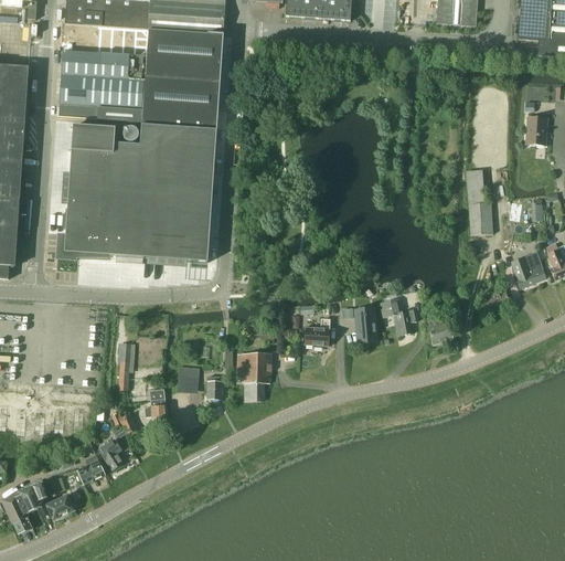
[(66,0),(65,21),(148,27),(150,0),(66,0)]
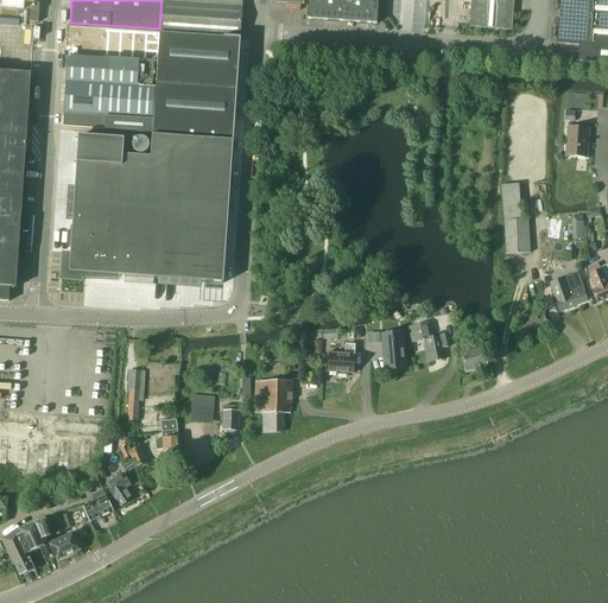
[(162,0),(159,29),(239,33),(240,33),(242,0),(162,0)]
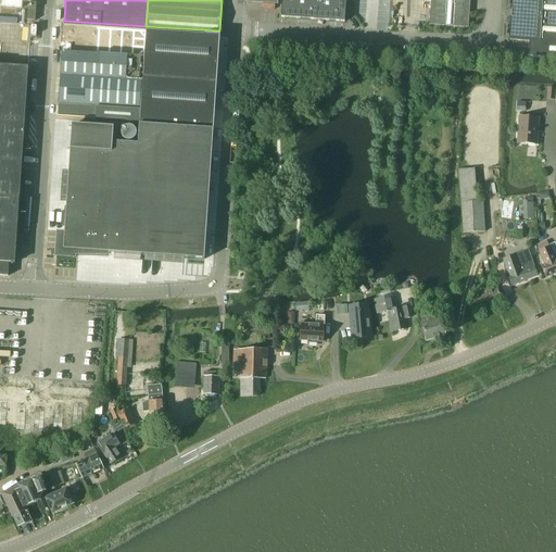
[(281,0),(280,13),(299,14),(300,15),(310,15),(312,15),(313,0),(281,0)]
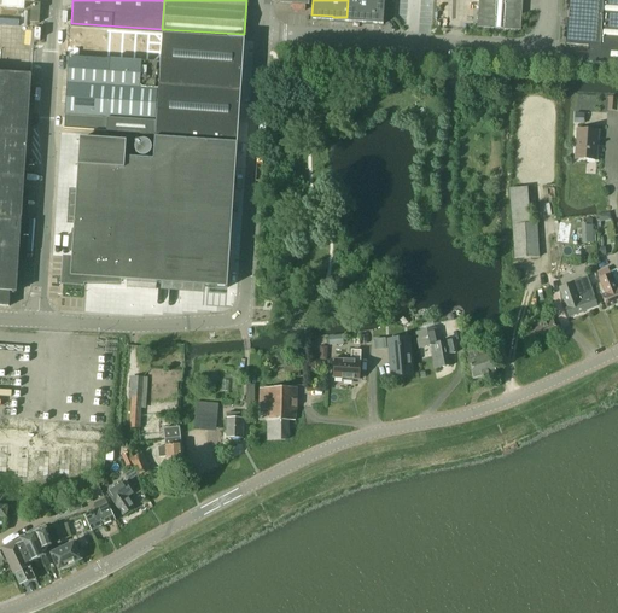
[(348,0),(347,17),(383,21),(384,0),(348,0)]
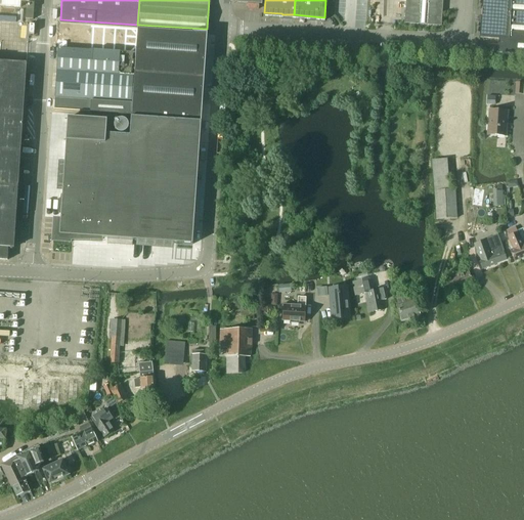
[(407,0),(406,19),(440,22),(441,0),(407,0)]
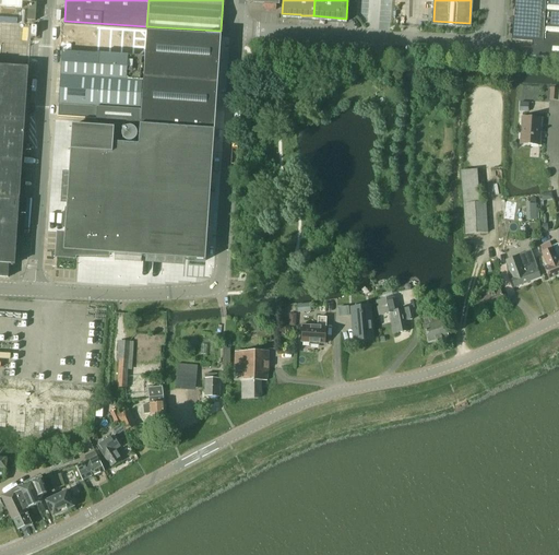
[(511,13),(510,19),(513,19),(512,35),(532,37),(531,54),(558,55),(558,0),(514,0),(514,13),(511,13)]
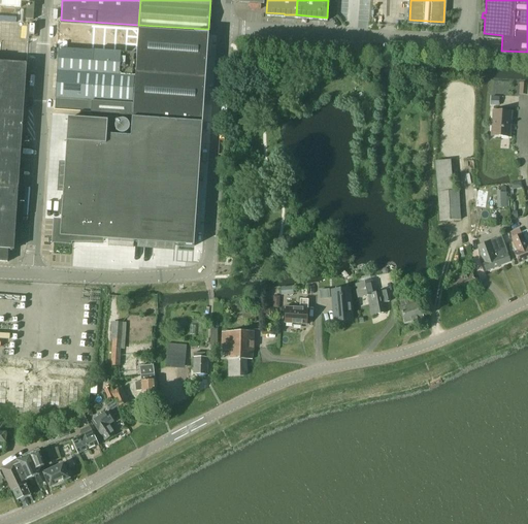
[(27,6),(26,15),(29,15),(32,15),(34,17),(34,15),(34,4),(28,4),(28,6),(27,6)]
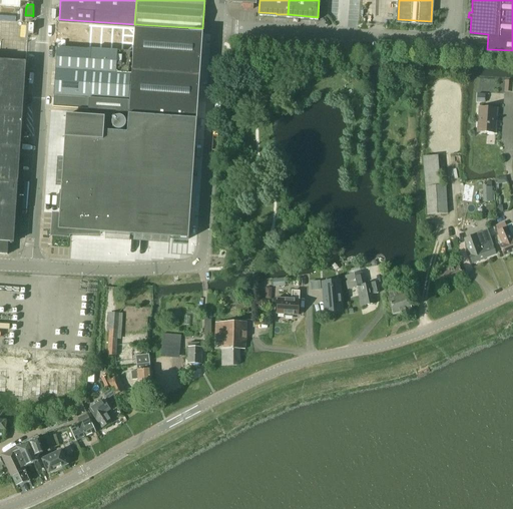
[(56,66),(128,71),(128,70),(130,48),(132,48),(133,28),(122,27),(122,26),(59,21),(57,43),(121,47),(121,48),(57,44),(56,66)]
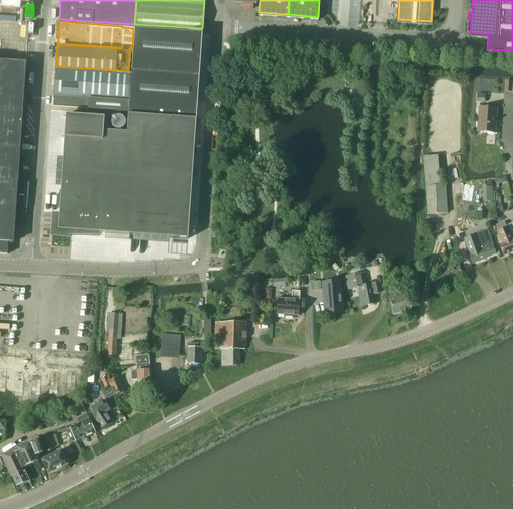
[(54,211),(52,232),(68,233),(68,231),(99,231),(99,229),(102,229),(107,163),(192,169),(202,29),(201,29),(201,28),(134,24),(127,129),(109,128),(110,109),(104,109),(104,114),(66,111),(59,209),(59,212),(54,212),(54,211)]
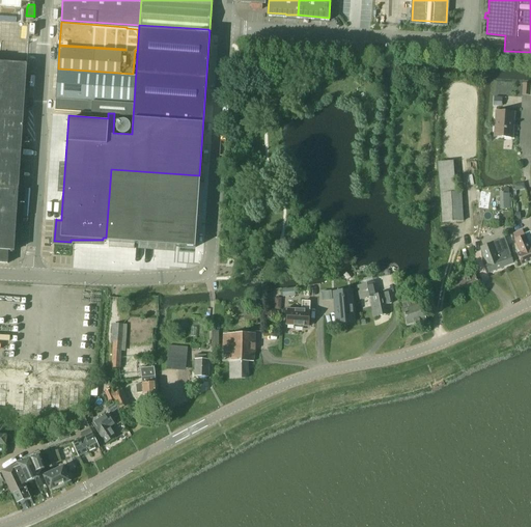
[(0,258),(7,259),(8,247),(14,247),(27,61),(0,59),(0,258)]
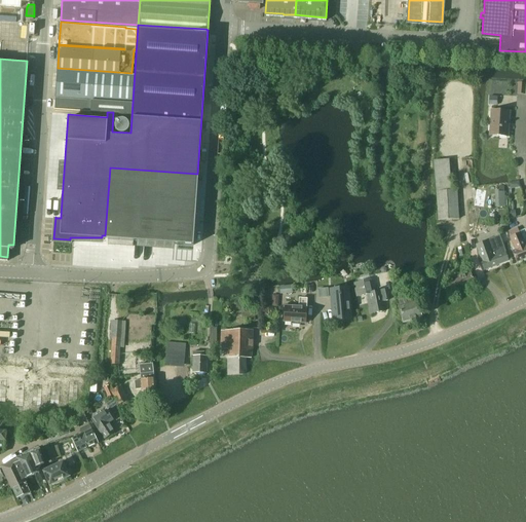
[(132,73),(58,68),(55,94),(132,99),(134,73),(134,72),(132,72),(132,73)]
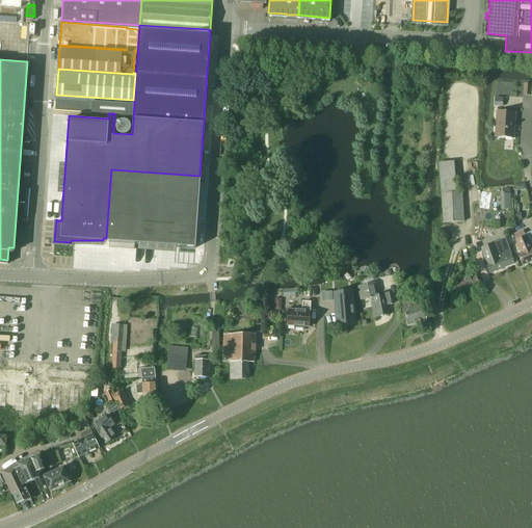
[(523,80),(523,91),(530,93),(530,91),(531,91),(531,80),(531,81),(523,80)]
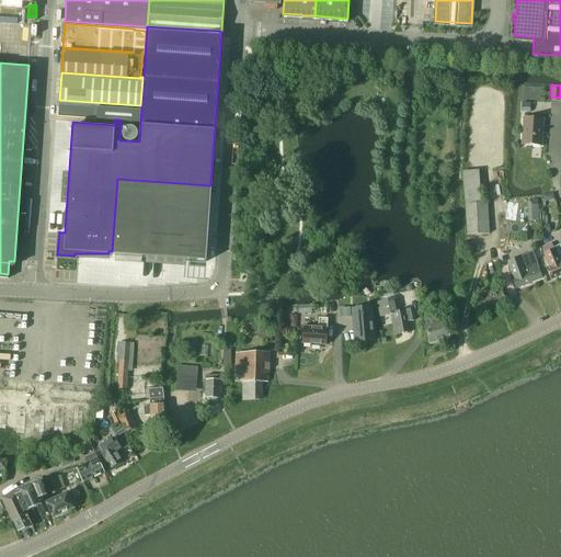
[(521,99),(521,108),(524,108),(529,109),(530,99),(524,99),(521,99)]
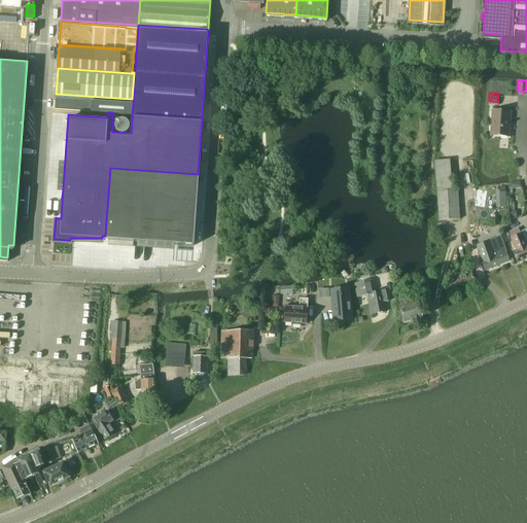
[(96,98),(96,97),(55,94),(54,107),(95,110),(132,113),(132,101),(96,98)]
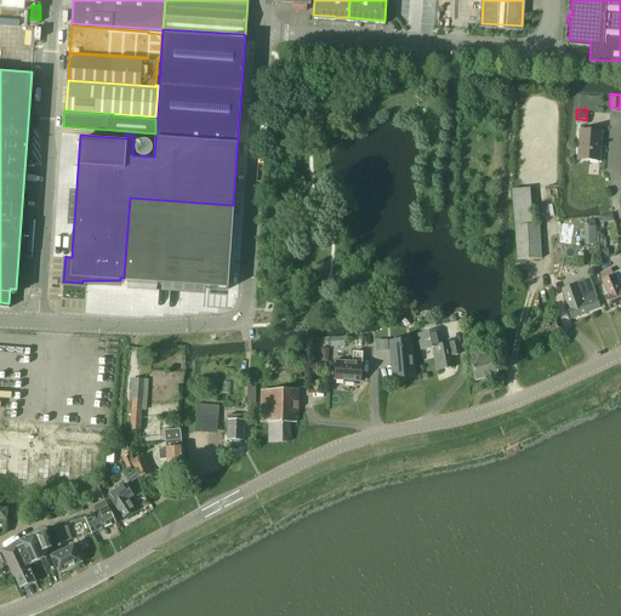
[(580,126),(577,155),(599,157),(600,127),(580,126)]
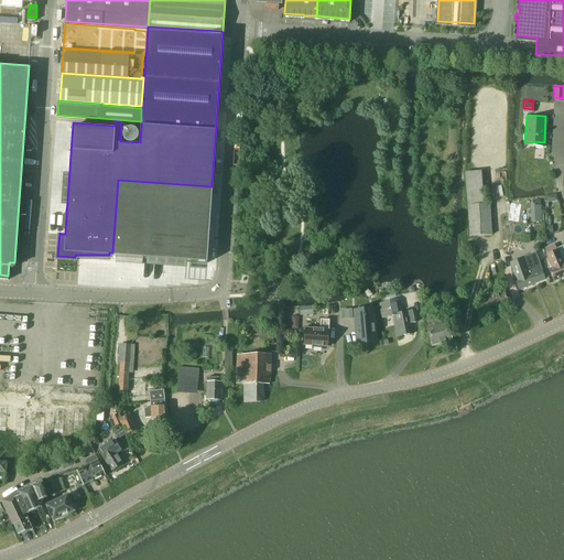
[(481,167),(466,168),(470,233),(491,230),(489,200),(484,201),(481,167)]
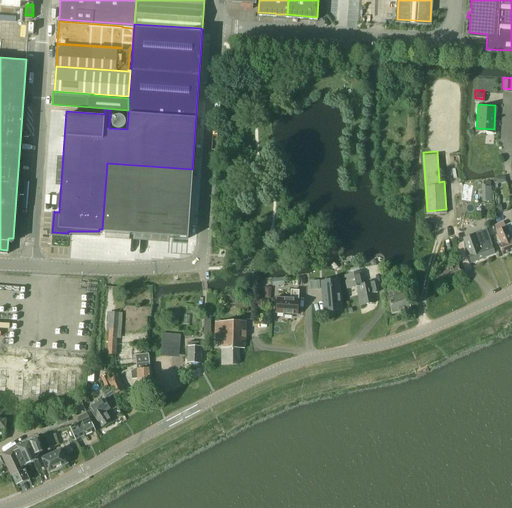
[(107,163),(102,229),(187,234),(192,169),(107,163)]
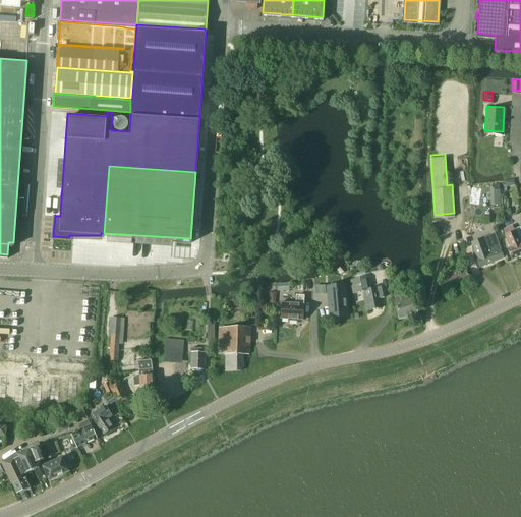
[(489,186),(490,202),(500,202),(500,186),(499,186),(499,181),(493,181),(494,186),(489,186)]
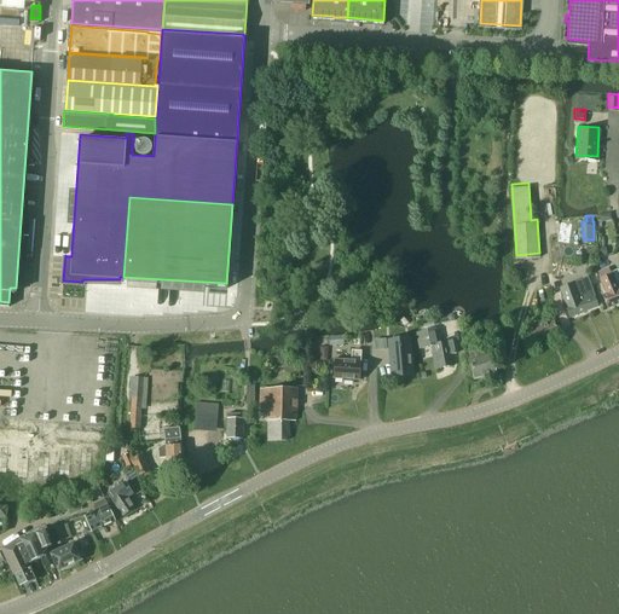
[(609,266),(601,271),(603,276),(601,276),(606,287),(601,288),(608,303),(618,299),(618,287),(617,282),(611,267),(609,266)]
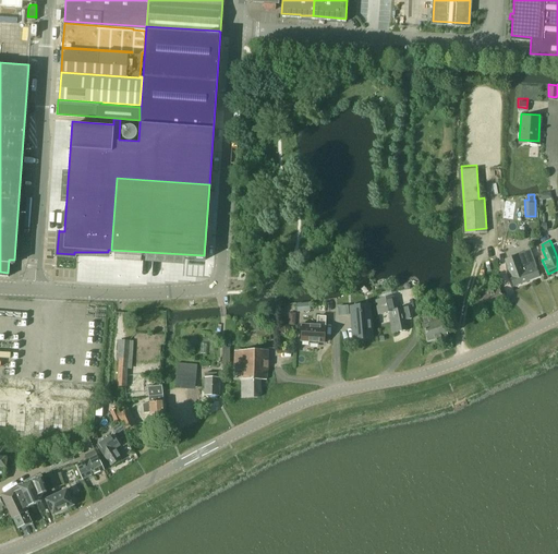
[(517,253),(506,257),(511,269),(509,271),(513,284),(540,273),(536,265),(530,248),(517,253)]
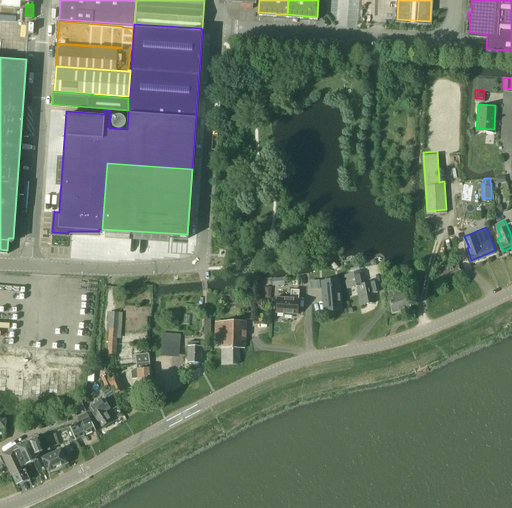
[(441,270),(432,274),(437,285),(463,274),(458,263),(456,264),(454,260),(439,266),(441,270)]
